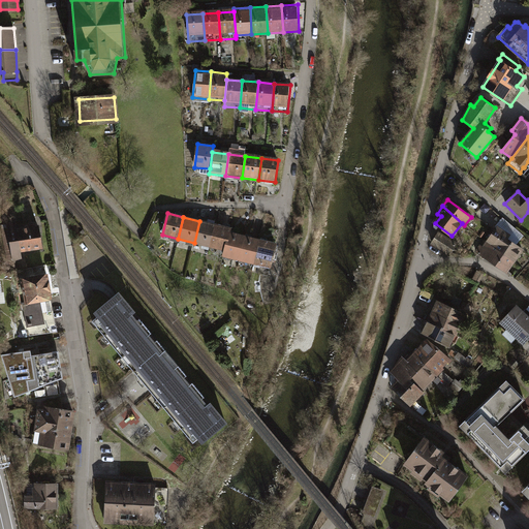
[(489,240),(515,260),(522,249),(516,245),(524,236),(503,218),(489,240)]
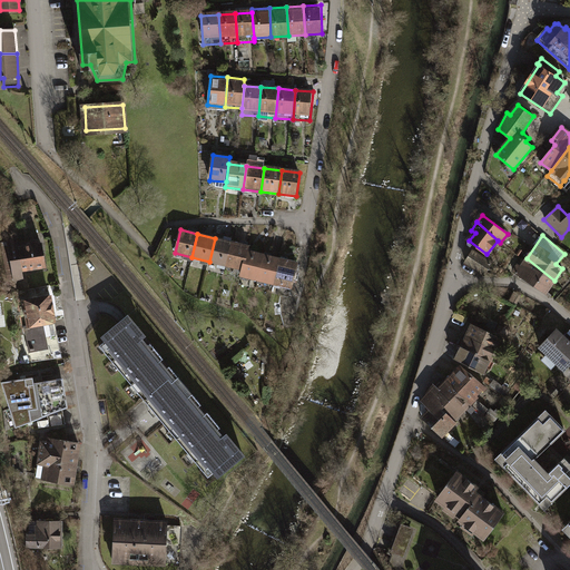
[(233,243),(215,238),(209,262),(226,266),(233,243)]
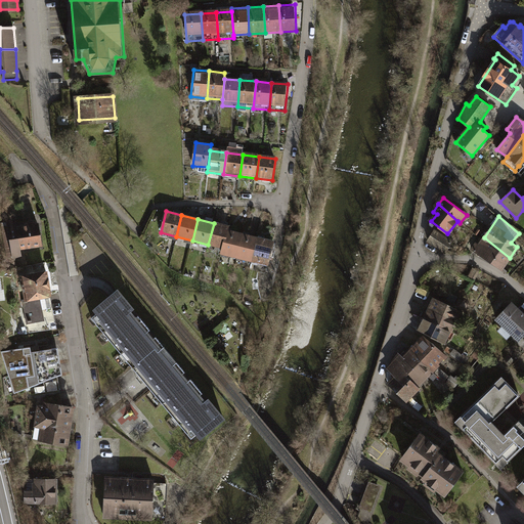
[(15,220),(8,221),(14,257),(22,256),(19,249),(41,245),(38,224),(16,227),(15,220)]
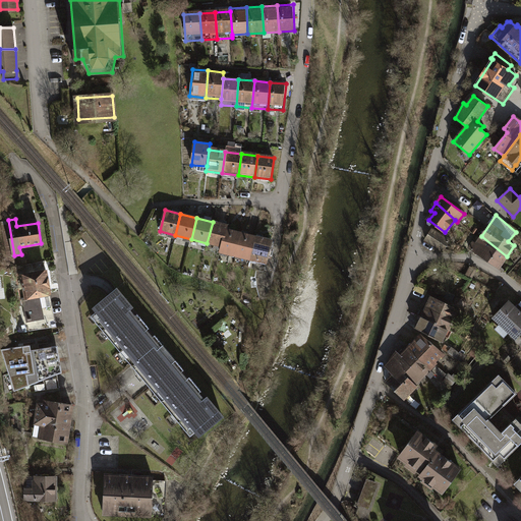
[(228,226),(213,222),(207,243),(223,246),(227,231),(228,226)]
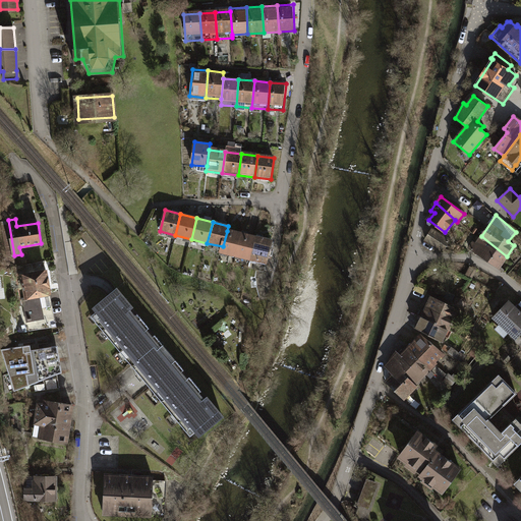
[(450,240),(432,229),(425,239),(443,250),(450,240)]
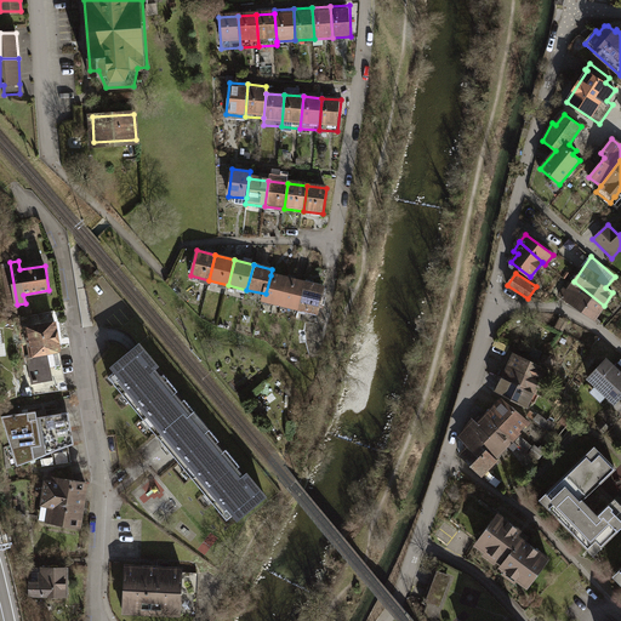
[(289,280),(271,275),(266,294),(265,301),(283,306),(289,280)]
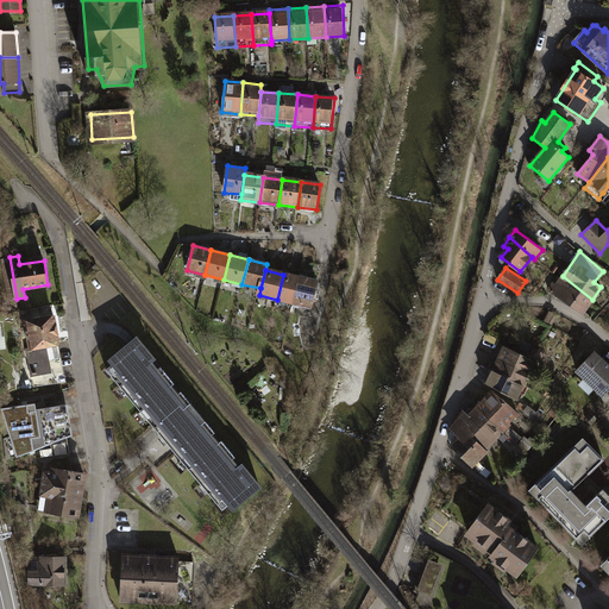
[(302,280),(283,275),(277,300),(296,305),(302,280)]
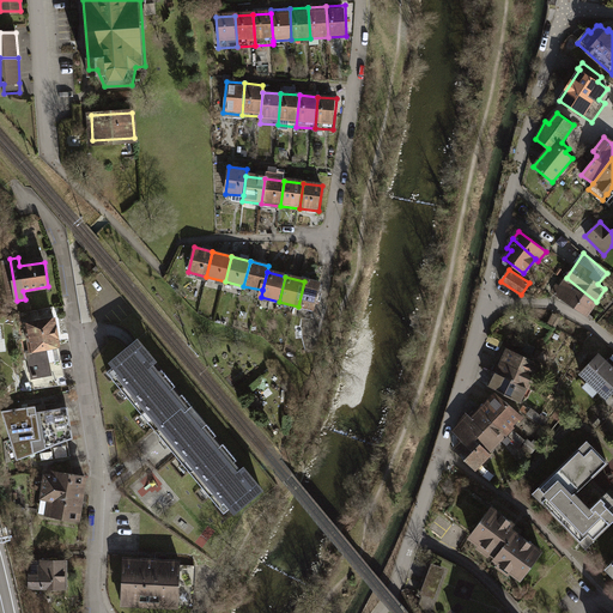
[(596,302),(566,278),(565,280),(563,280),(558,285),(552,292),(587,315),(596,302)]
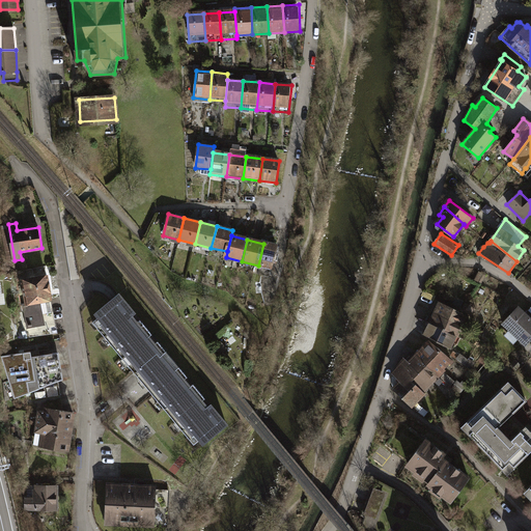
[(280,248),(263,244),(258,266),(274,270),(280,248)]
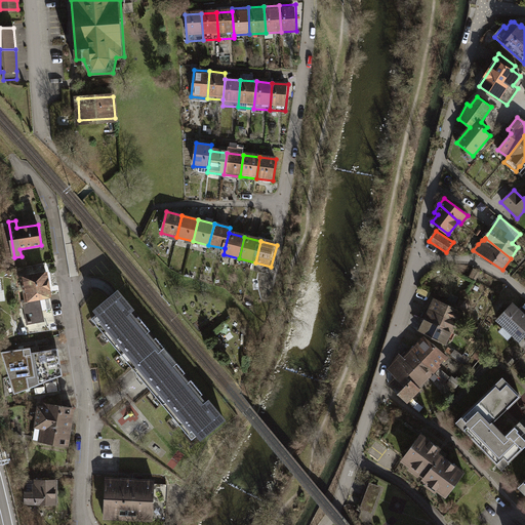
[(46,273),(22,277),(26,300),(48,295),(50,295),(46,273)]
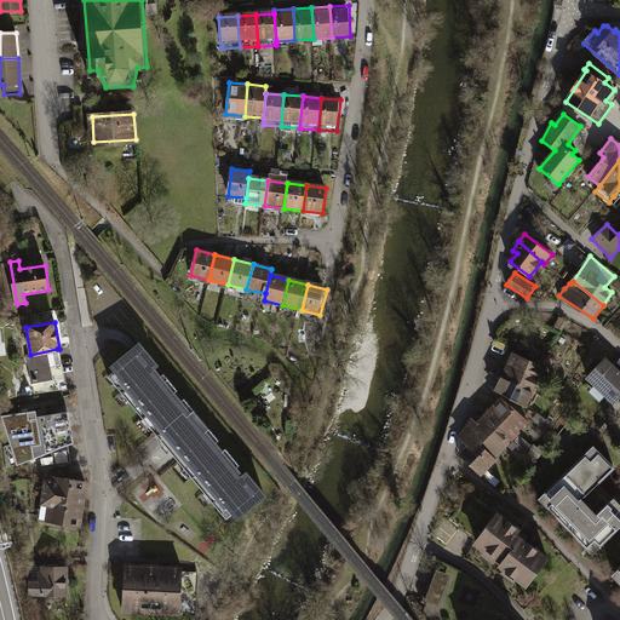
[(212,500),(227,518),(234,512),(237,517),(264,494),(246,472),(244,475),(237,468),(240,465),(225,448),(223,449),(217,442),(219,440),(206,424),(201,429),(193,418),(197,414),(184,399),(182,400),(174,392),(178,390),(164,373),(161,375),(154,367),(156,365),(139,343),(112,366),(115,371),(108,377),(124,394),(120,396),(126,405),(130,401),(144,419),(141,422),(147,429),(150,426),(165,443),(161,446),(167,454),(171,451),(185,469),(182,471),(188,478),(191,476),(206,493),(202,495),(208,504),(212,500)]
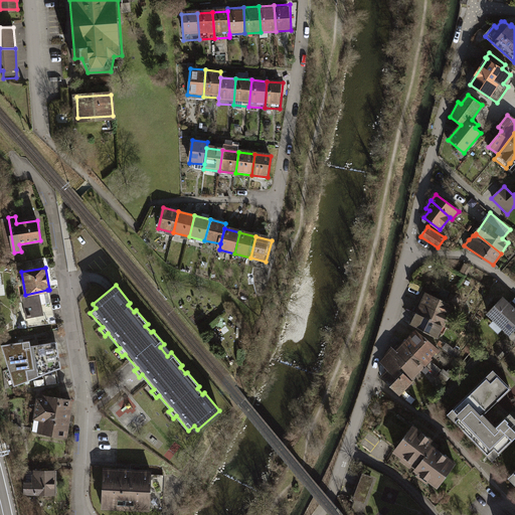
[(47,290),(25,295),(23,295),(27,317),(34,316),(42,314),(40,305),(48,303),(50,303),(47,290)]
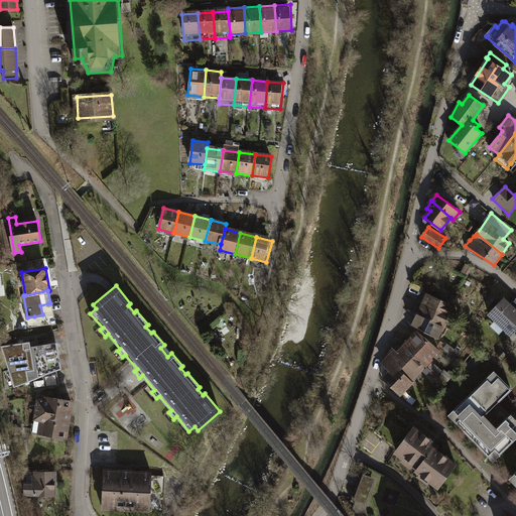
[(424,292),(419,302),(447,316),(453,305),(424,292)]
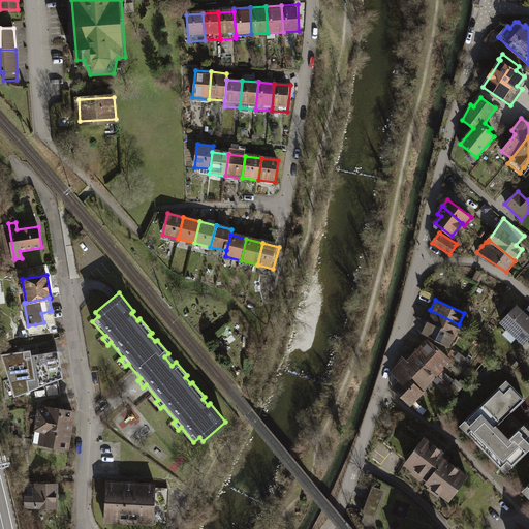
[(528,316),(517,306),(500,322),(523,344),(528,337),(528,316)]
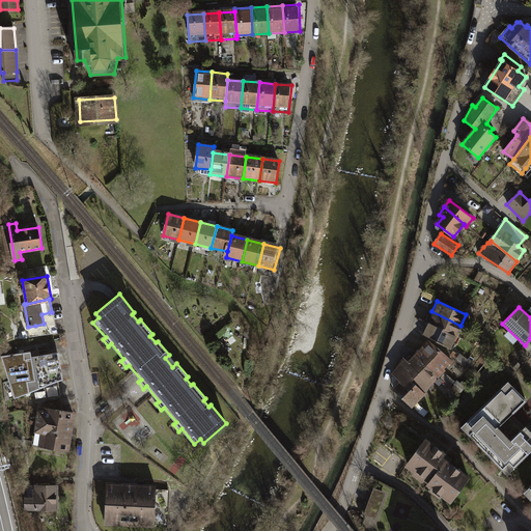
[(431,311),(426,322),(456,336),(460,326),(431,311)]
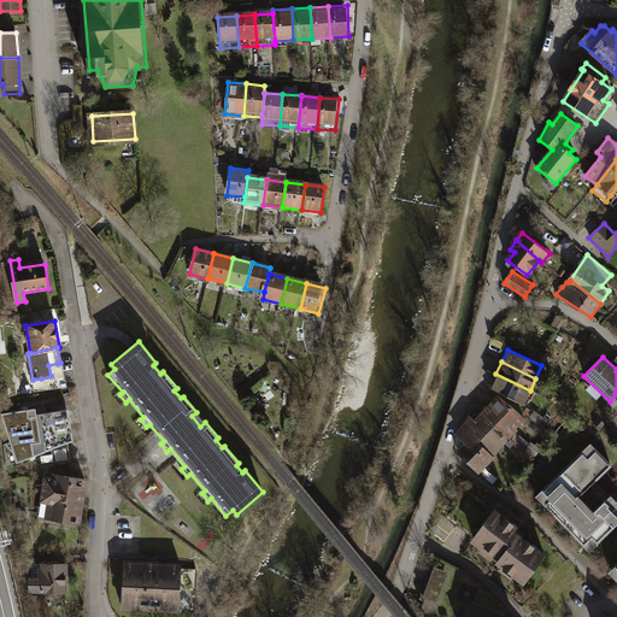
[(63,382),(58,363),(48,365),(51,376),(41,378),(43,386),(63,382)]
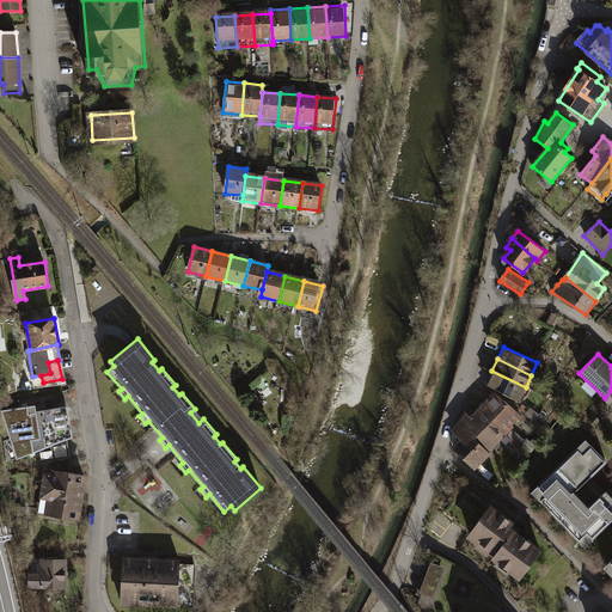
[(494,375),(489,385),(519,401),(526,387),(491,371),(490,374),(494,375)]
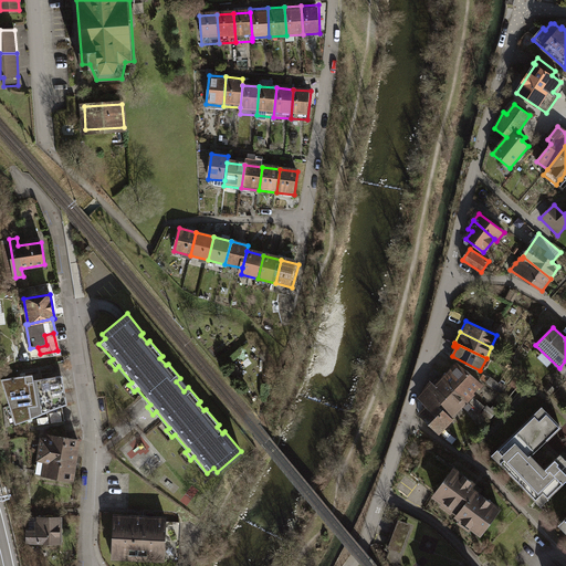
[(444,378),(467,399),(481,384),(458,364),(444,378)]
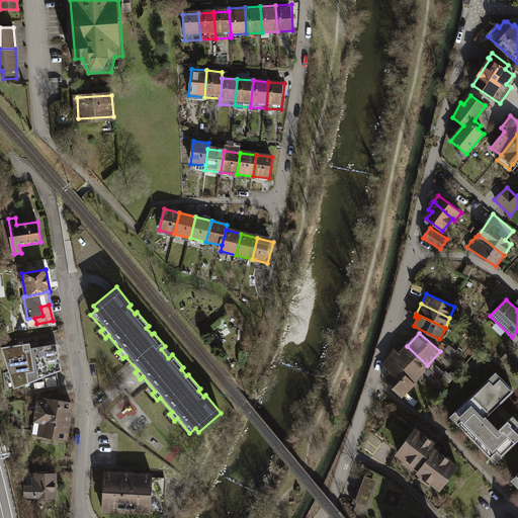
[(30,343),(1,347),(14,387),(62,369),(61,364),(59,350),(58,343),(31,348),(30,343)]
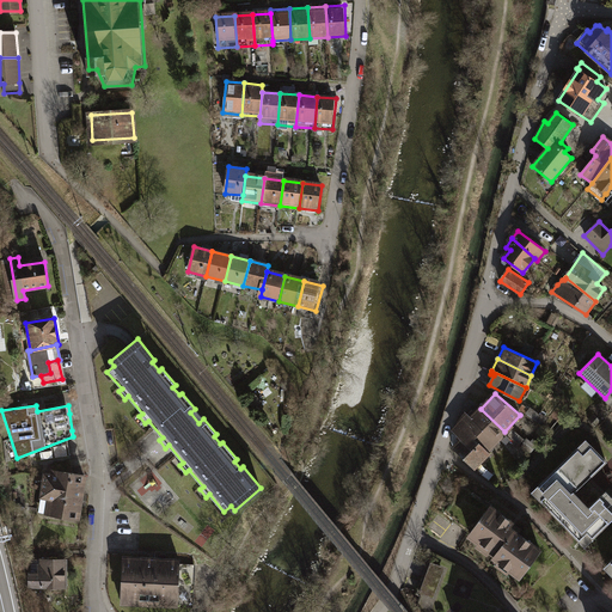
[(472,415),(497,440),(505,432),(481,409),(479,408),(472,415)]
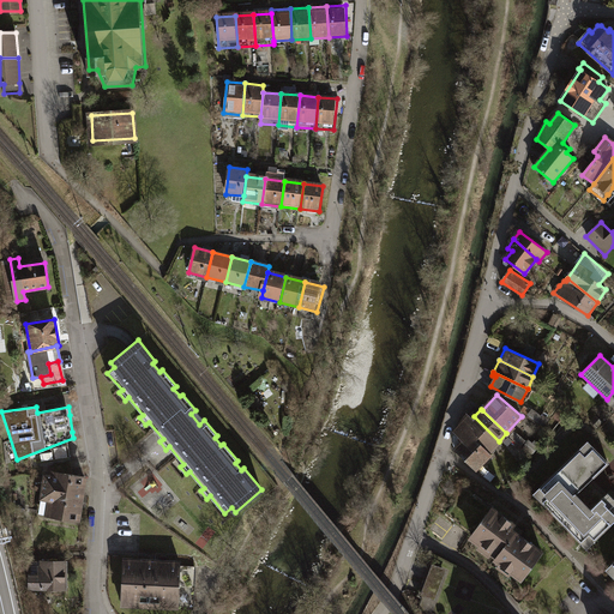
[(467,414),(456,432),(463,441),(455,450),(476,470),(492,455),(488,451),(499,441),(474,416),(471,419),(467,414)]
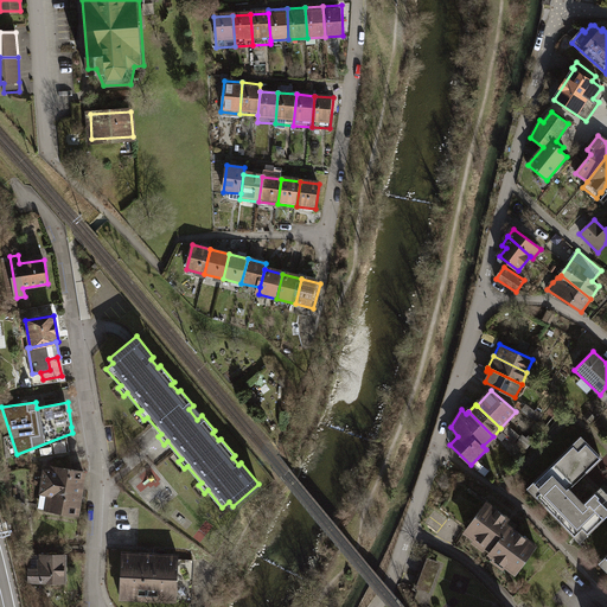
[(517,442),(526,449),(531,442),(523,435),(517,442)]
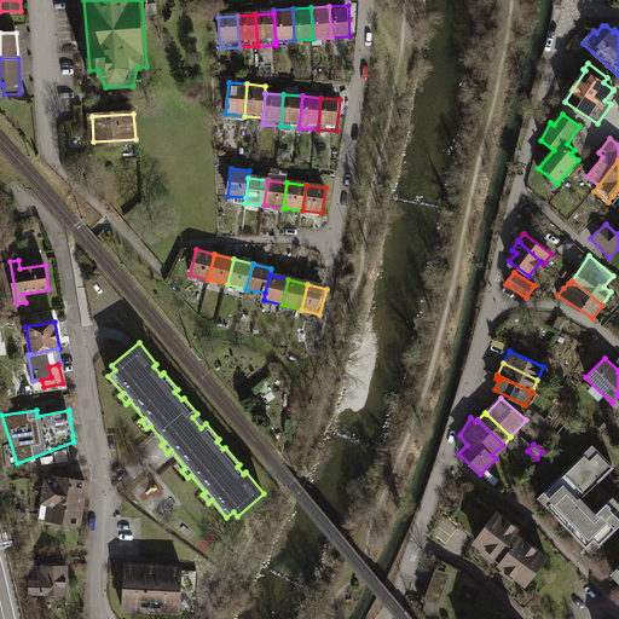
[(591,445),(537,498),(591,554),(618,526),(618,503),(613,497),(595,515),(579,499),(612,466),(591,445)]
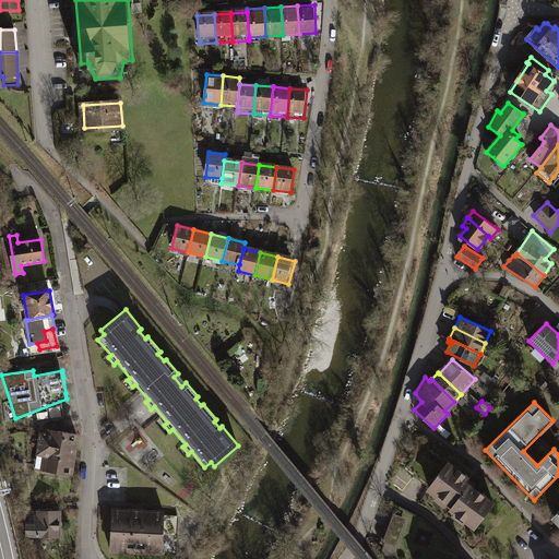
[(78,435),(50,430),(49,439),(46,439),(44,453),(46,453),(44,470),(71,474),(78,435)]
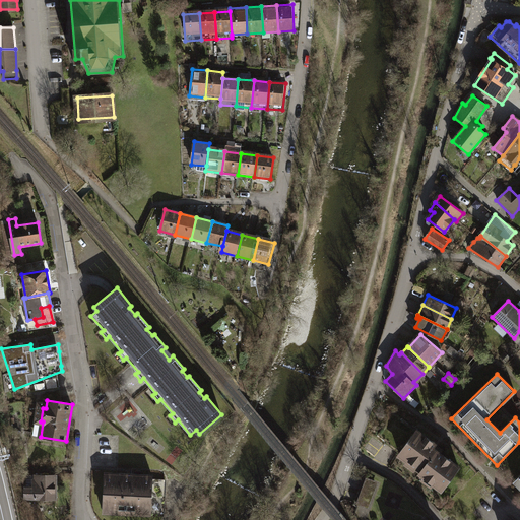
[(378,435),(401,452),(416,432),(394,414),(378,435)]
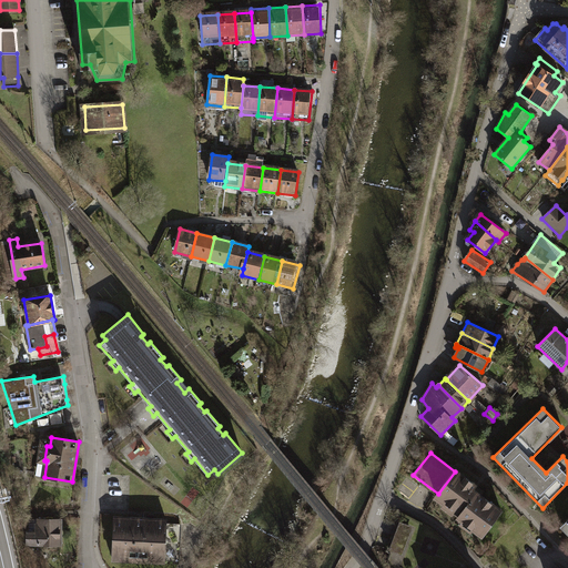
[(477,485),(456,469),(455,472),(438,494),(437,496),(456,509),(454,511),(474,527),(473,529),(483,537),(503,510),(474,488),(477,485)]
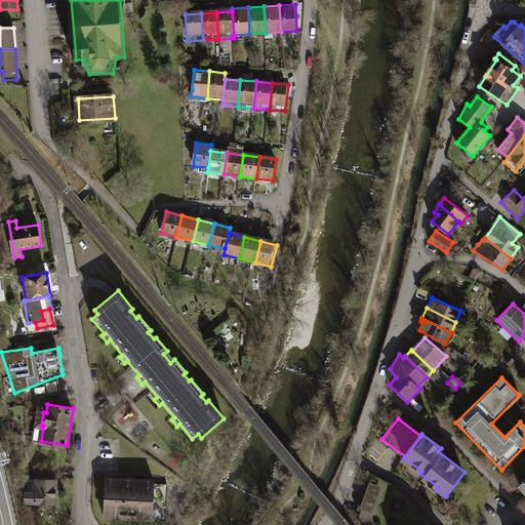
[(154,480),(106,478),(105,518),(152,520),(154,484),(154,480)]
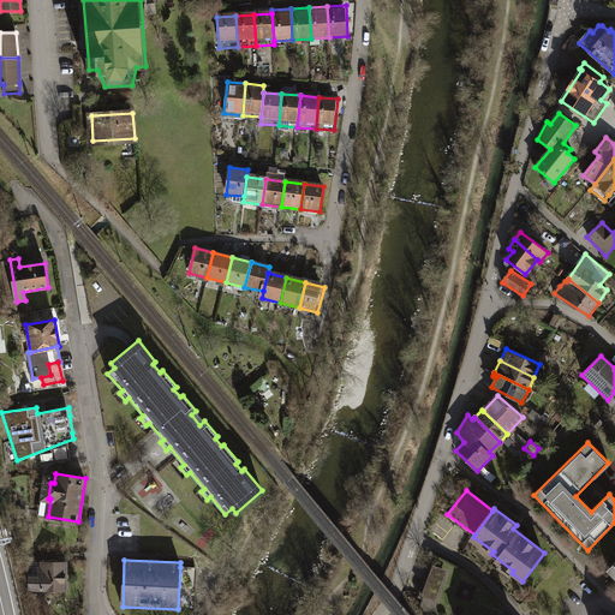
[(451,567),(435,561),(423,593),(439,599),(451,567)]
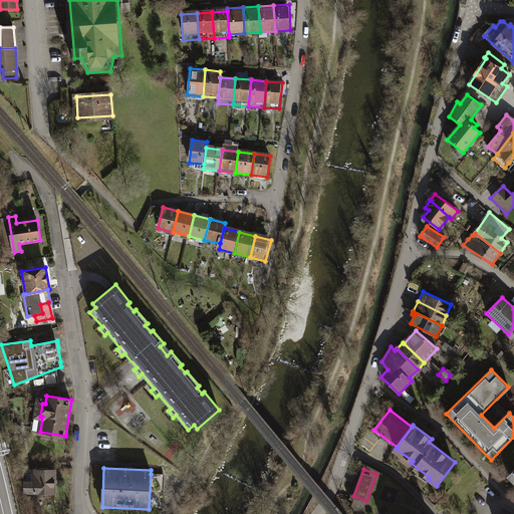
[(55,471),(36,470),(36,475),(33,475),(33,482),(26,482),(25,492),(54,492),(55,471)]
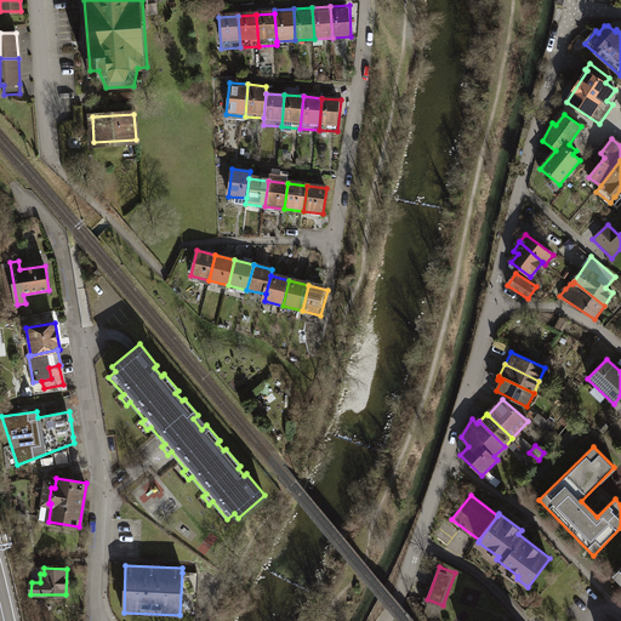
[(198,573),(182,573),(180,615),(195,616),(198,573)]
